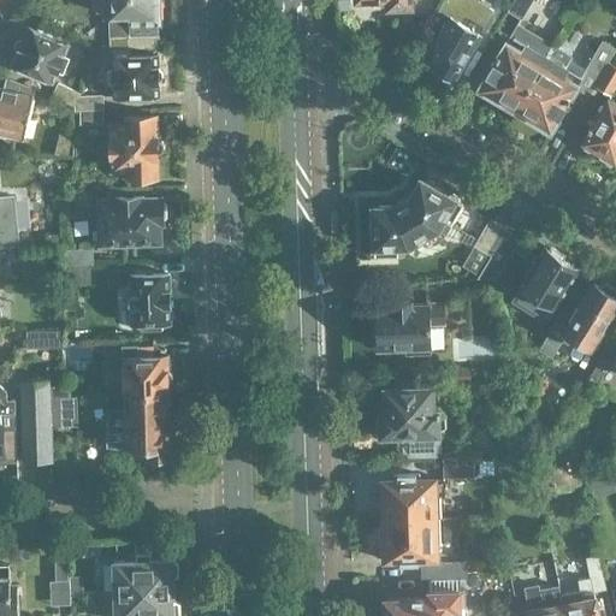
[(94,36),(95,48),(98,49),(130,48),(130,35),(157,35),(155,21),(159,21),(158,0),(95,0),(96,10),(107,10),(107,13),(110,36),(94,36)]
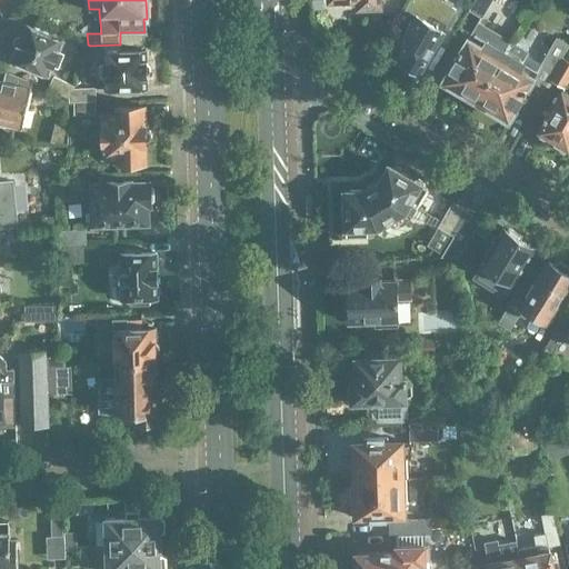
[(440,0),(409,0),(406,8),(409,10),(392,39),(399,42),(393,52),(402,58),(401,60),(419,70),(455,8),(440,0)]
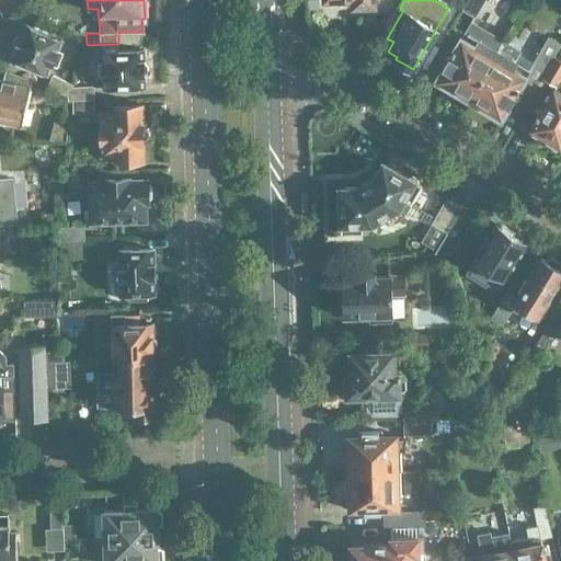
[(466,0),(462,8),(461,9),(476,16),(484,0),(466,0)]
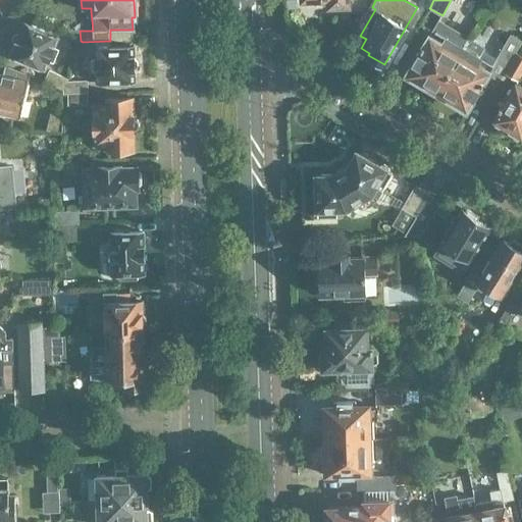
[(439,15),(406,73),(436,92),(468,37),(471,33),(439,15)]
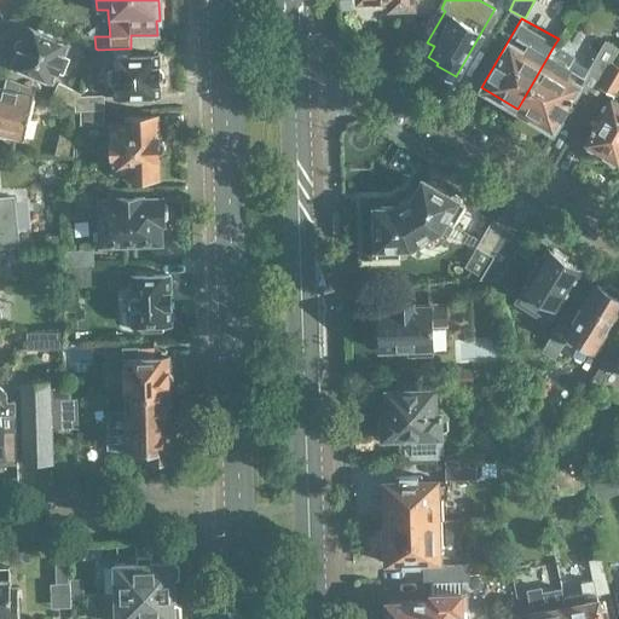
[(53,81),(58,70),(64,73),(70,57),(65,55),(70,44),(28,25),(12,63),(53,81)]
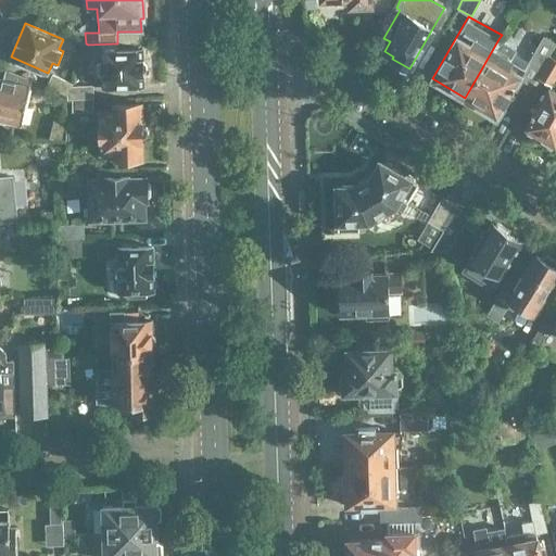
[(498,39),(465,98),(497,116),(519,78),(532,86),(538,76),(536,76),(550,54),(550,55),(555,43),(555,41),(544,35),(528,62),(514,53),(516,50),(498,39)]
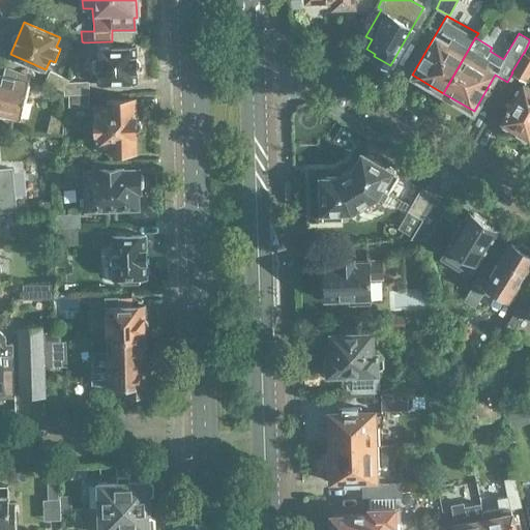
[(84,42),(82,41),(83,50),(96,49),(97,59),(93,59),(93,70),(97,70),(97,82),(136,81),(135,46),(112,47),(112,41),(84,42)]
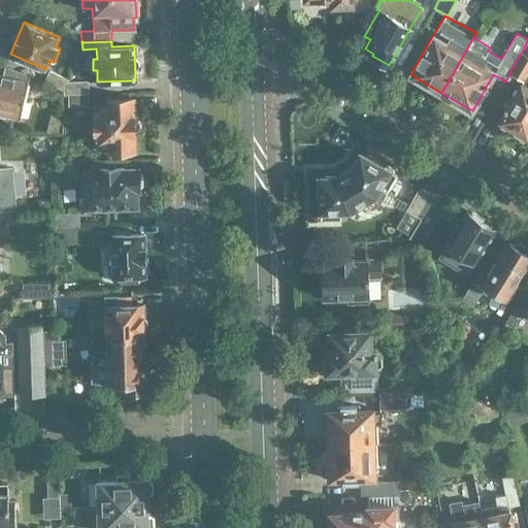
[(509,72),(510,72),(524,80),(527,73),(527,48),(525,54),(522,53),(522,52),(509,72)]
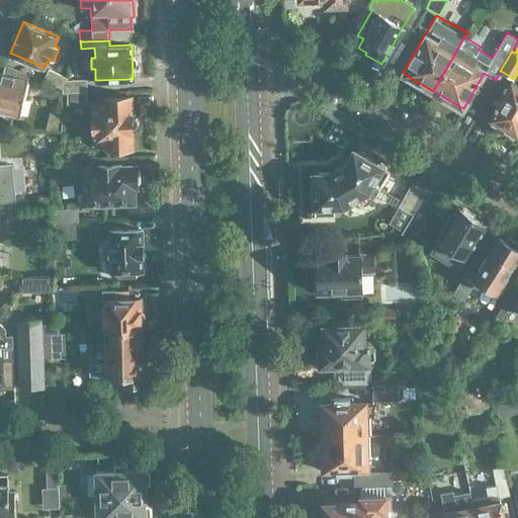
[(44,80),(63,89),(67,80),(65,80),(66,76),(49,69),(44,80)]
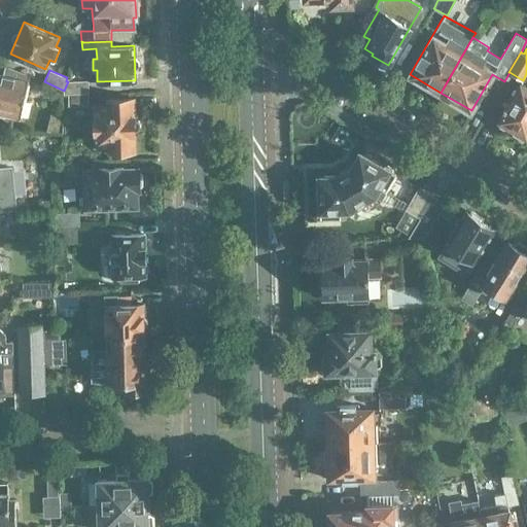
[(0,112),(21,117),(30,80),(0,73),(0,112)]
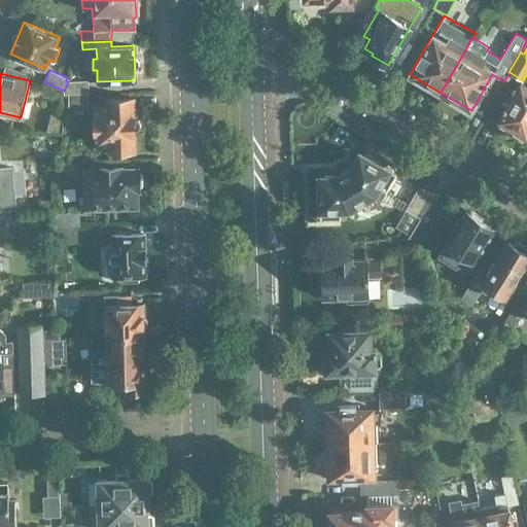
[(68,81),(64,91),(64,94),(89,93),(89,81),(72,81),(68,81)]
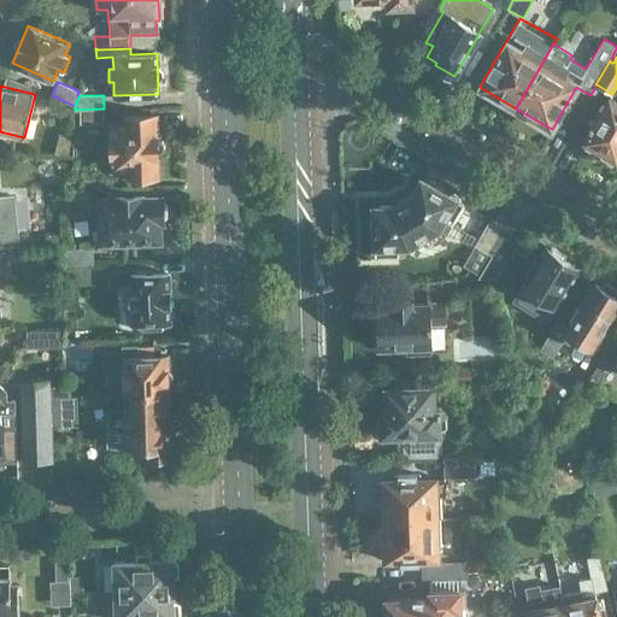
[(593,125),(583,141),(616,160),(616,159),(616,101),(609,98),(600,113),(597,111),(589,123),(593,125)]
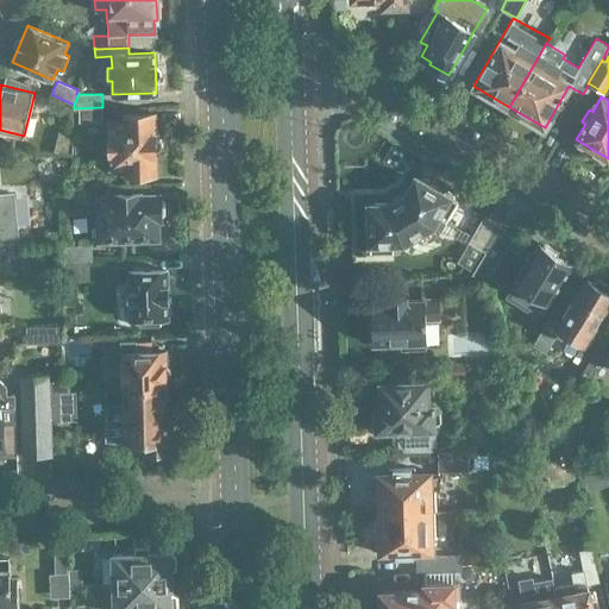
[(102,107),(74,108),(80,108),(80,123),(102,121),(102,107)]
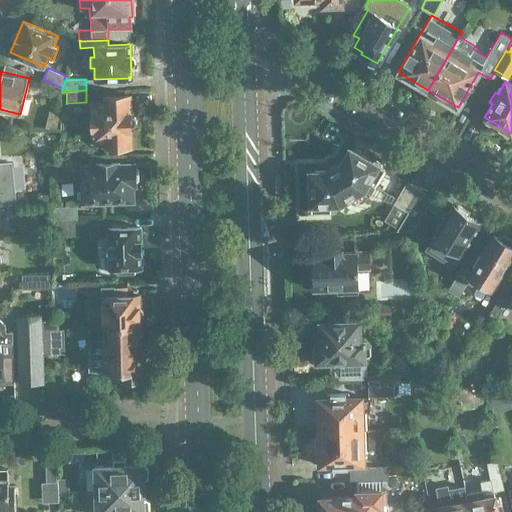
[(130,115),(129,95),(104,96),(105,103),(91,103),(92,142),(106,141),(106,148),(131,147),(130,128),(135,126),(137,123),(137,119),(135,116),(130,115)]
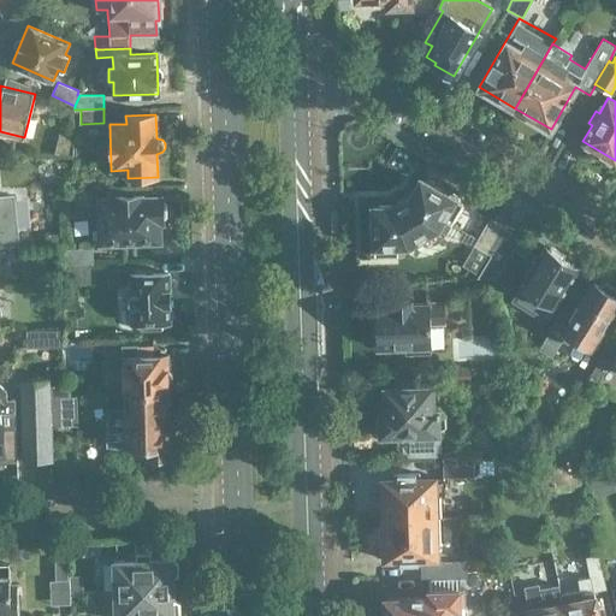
[(71,136),(59,134),(54,153),(66,155),(71,136)]
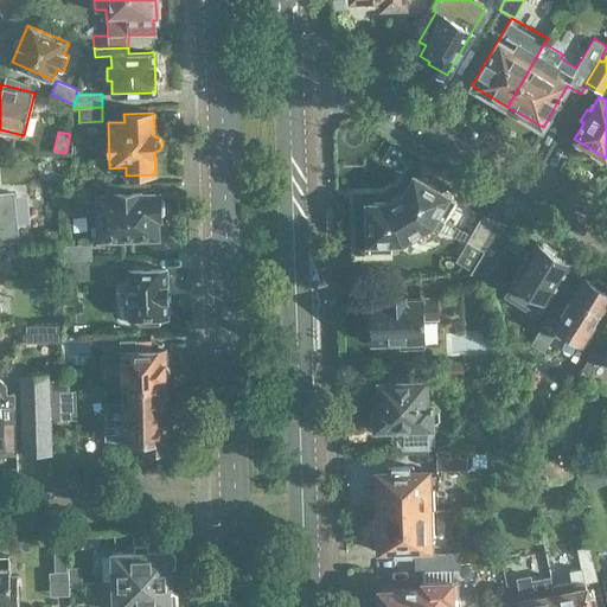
[(402,242),(432,224),(440,229),(447,216),(448,216),(458,199),(415,174),(403,193),(401,192),(388,199),(388,202),(366,203),(368,251),(391,250),(391,242),(402,242)]
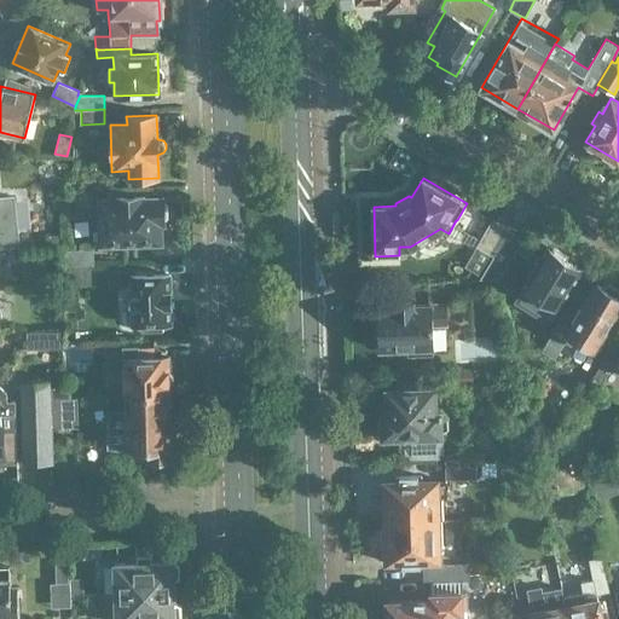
[(113,197),(97,198),(98,244),(160,242),(160,223),(162,223),(162,196),(144,197),(144,195),(113,196),(113,197)]
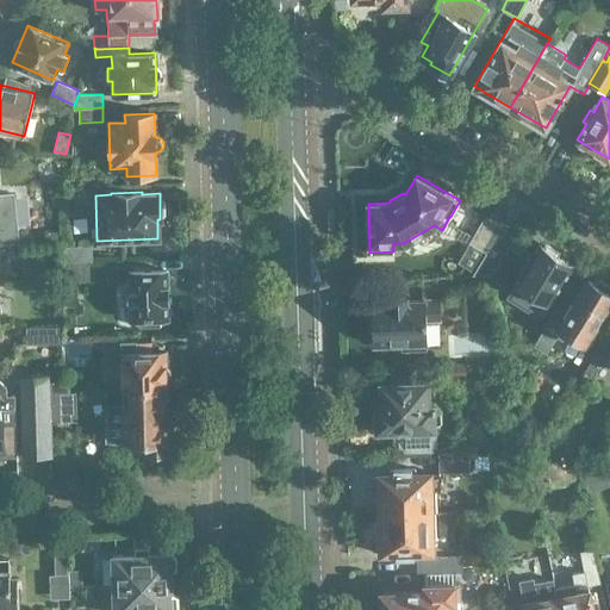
[(485,216),(458,263),(474,273),(486,251),(483,249),(498,223),(485,216)]
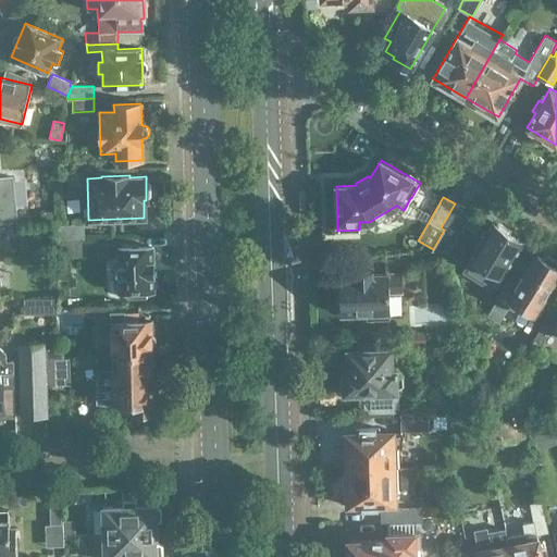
[(444,230),(433,249),(432,250),(449,250),(471,213),(455,203),(441,227),(444,230)]
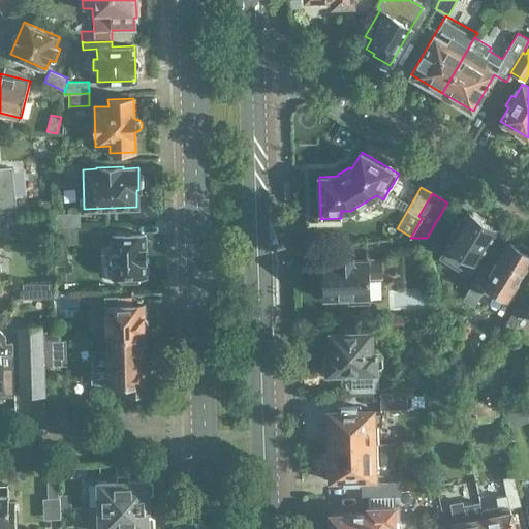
[(17,194),(0,196),(0,210),(18,208),(17,194)]
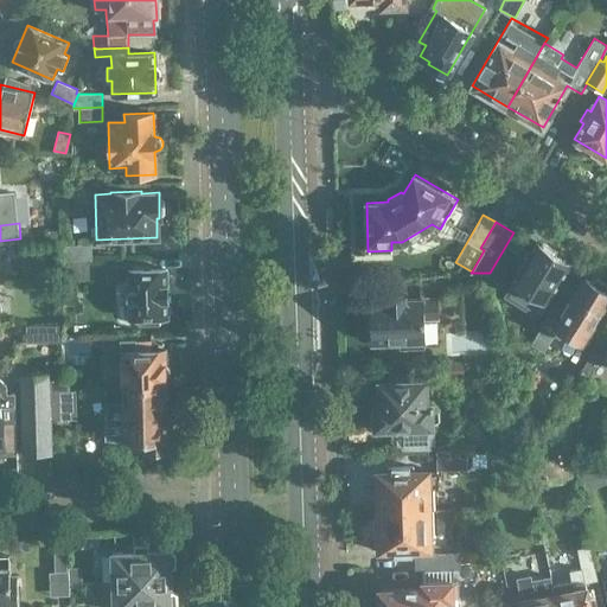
[(516,282),(509,294),(525,305),(525,308),(528,313),(532,315),(537,317),(542,313),(545,308),(545,301),(569,261),(538,243),(516,282)]
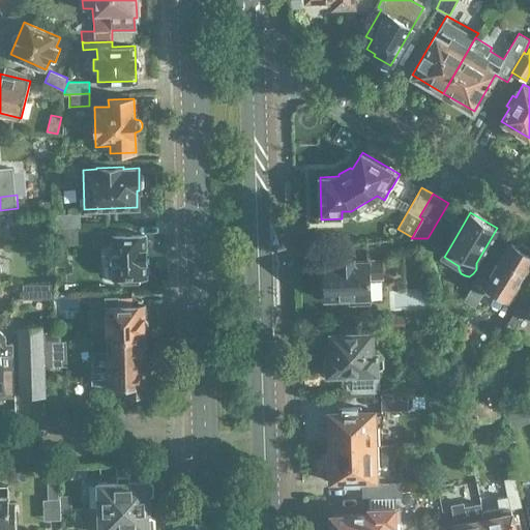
[(56,214),(56,227),(81,226),(81,213),(56,214)]
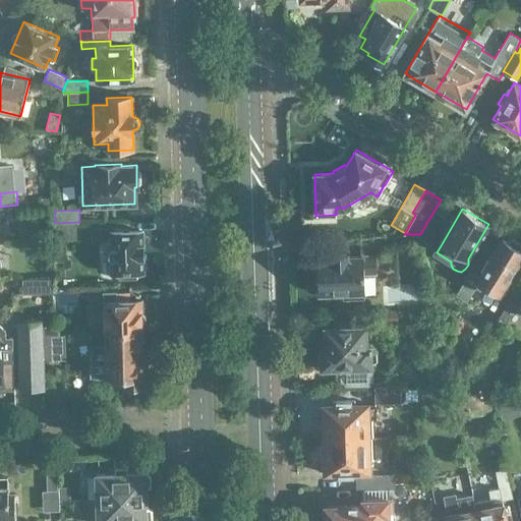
[(55,240),(79,240),(79,224),(54,225),(55,240)]
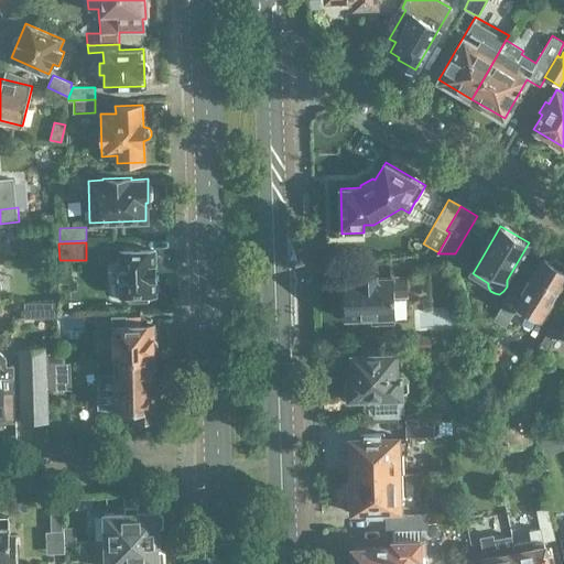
[(118,249),(120,295),(129,295),(129,302),(149,301),(149,294),(154,294),(153,248),(118,249)]
